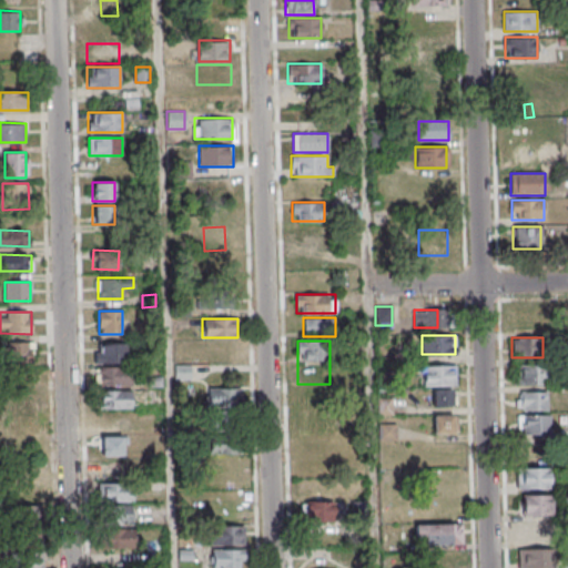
[(95,362),(124,362),(124,342),(95,342),(95,362)]
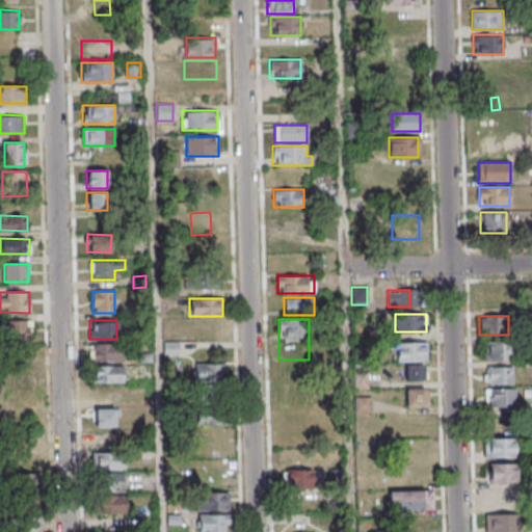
[(3,321),(2,343),(29,344),(30,322),(3,321)]
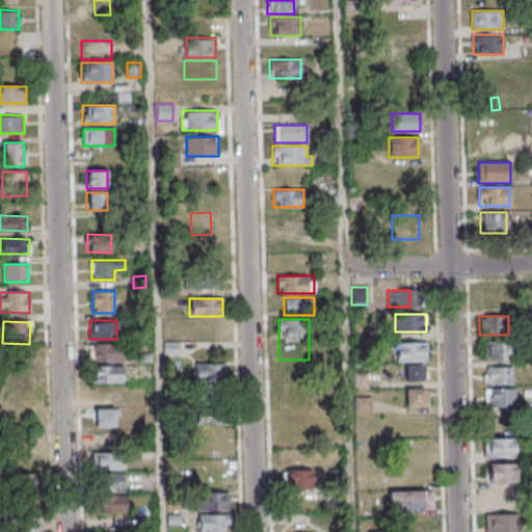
[(511,341),(483,341),(483,360),(511,360),(511,341)]
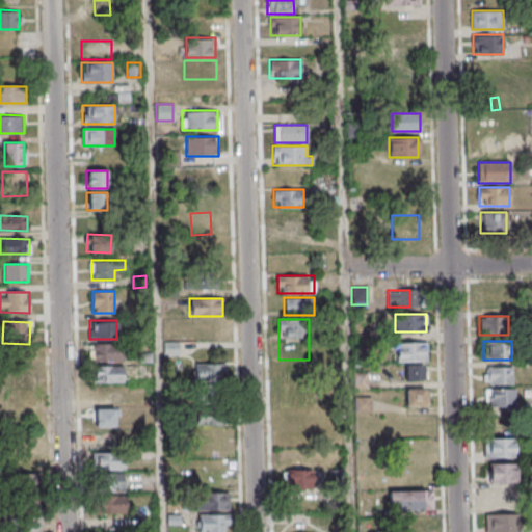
[(427,342),(398,342),(398,361),(427,361),(427,342)]
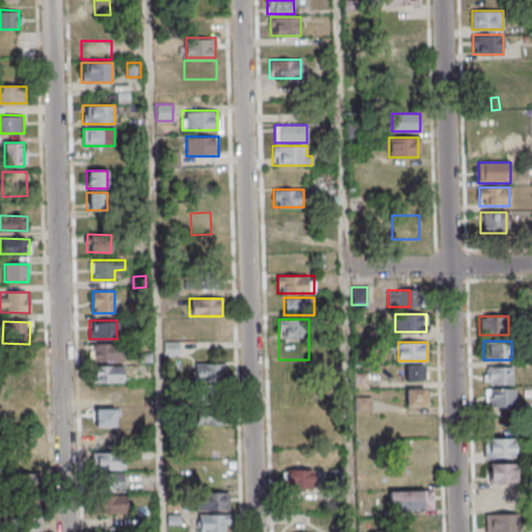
[(164,343),(164,355),(178,355),(178,343),(164,343)]
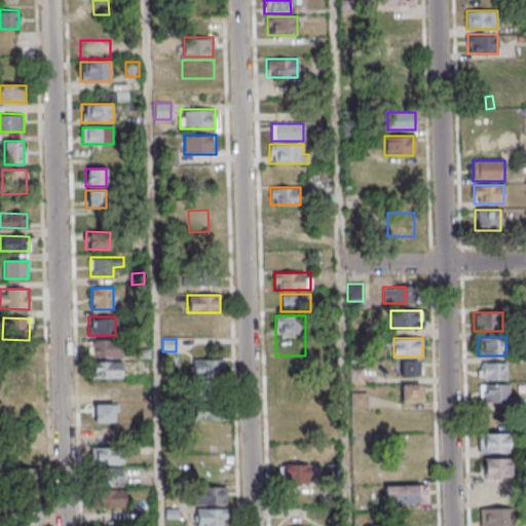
[(119,340),(89,340),(89,357),(119,357),(119,340)]
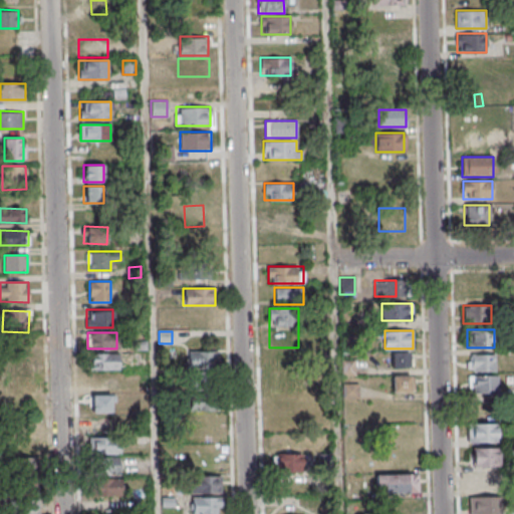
[(187,351),(187,369),(210,369),(210,351),(187,351)]
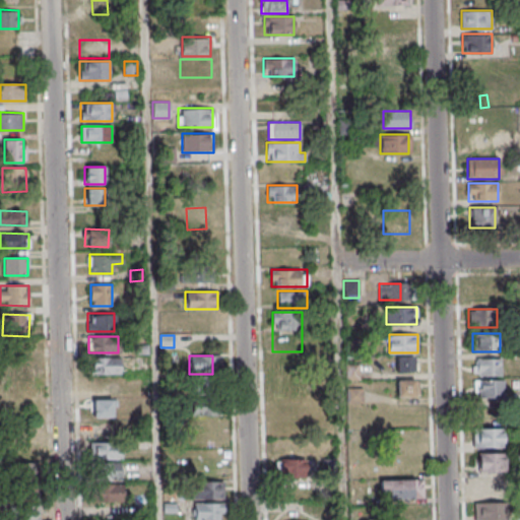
[(91,358),(91,374),(120,374),(120,358),(91,358)]
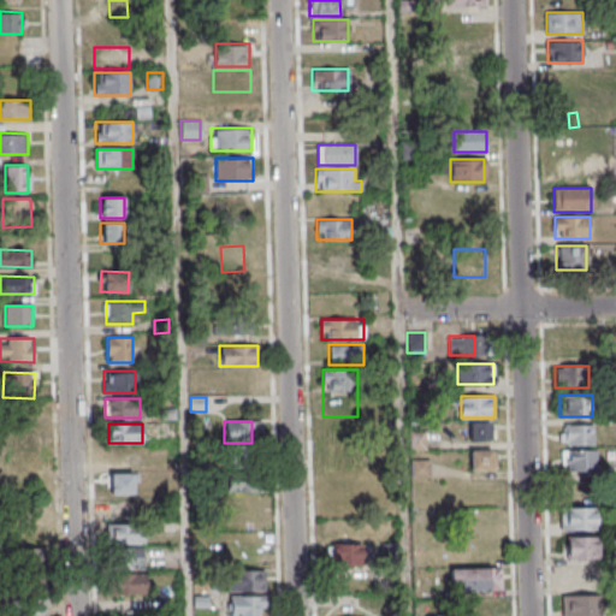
[(493,424),(469,424),(469,439),(493,439),(493,424)]
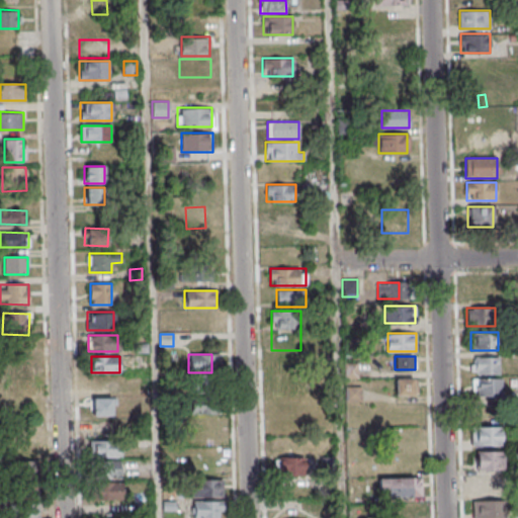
[(500,356),(473,356),(473,373),(500,373),(500,356)]
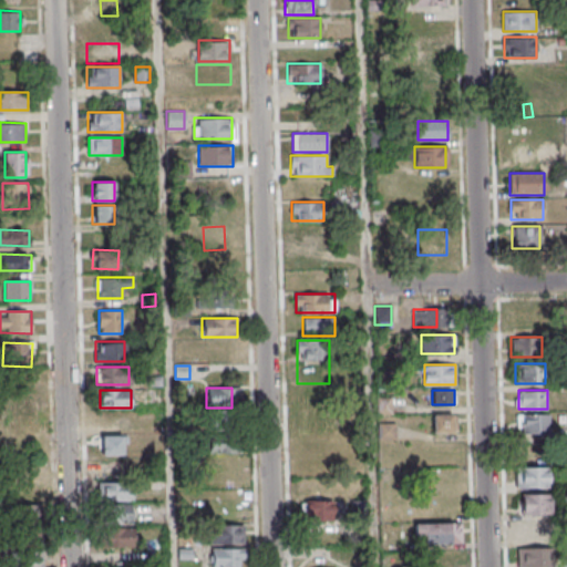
[(454,414),(433,414),(433,433),(454,433),(454,414)]
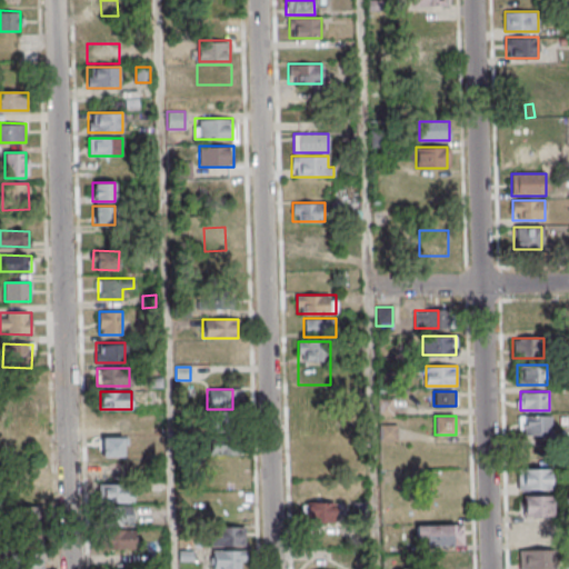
[(551,416),(519,416),(519,435),(551,435),(551,416)]
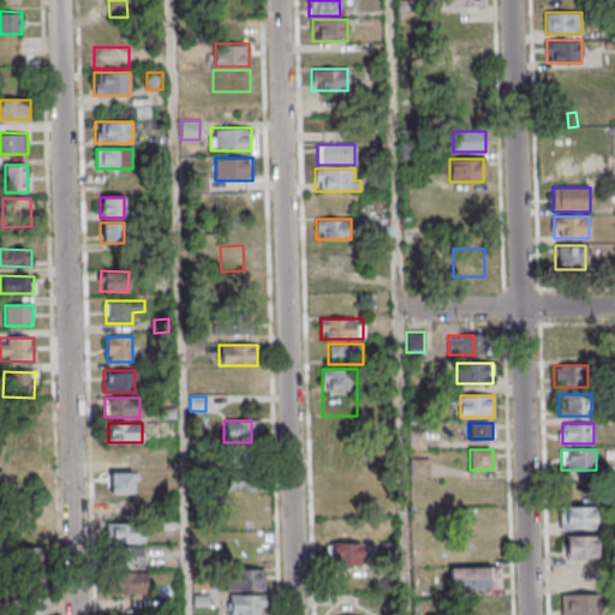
[(109,495),(133,494),(132,473),(109,475),(109,495)]
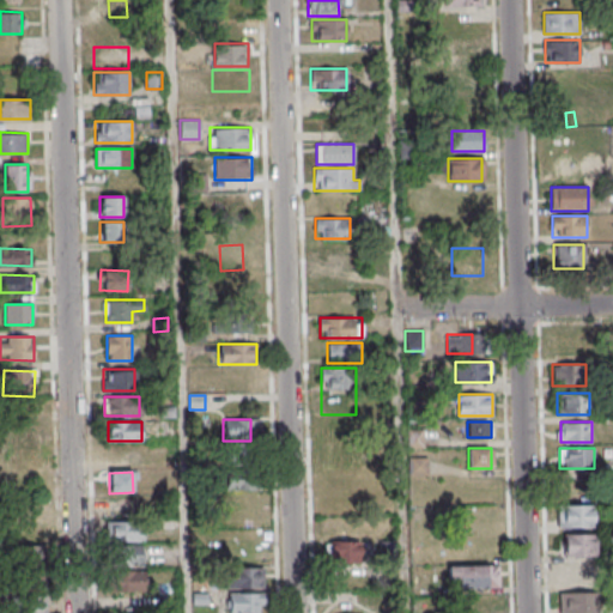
[(261,490),(261,473),(228,473),(228,490),(261,490)]
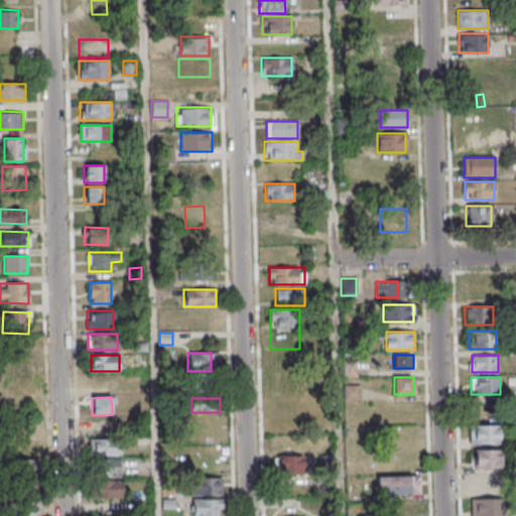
[(499,443),(499,424),(469,424),(469,443),(499,443)]
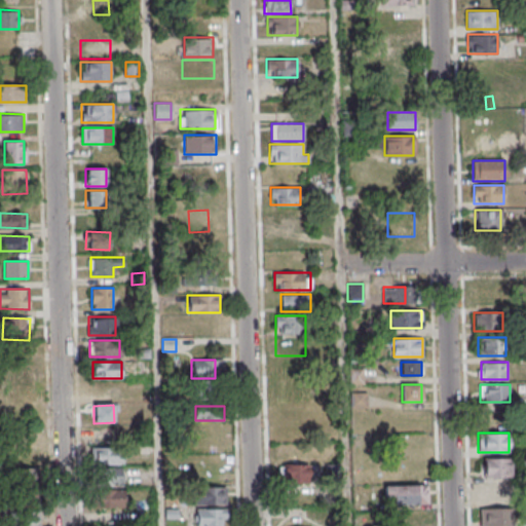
[(122,485),(122,447),(92,447),(92,485),(122,485)]
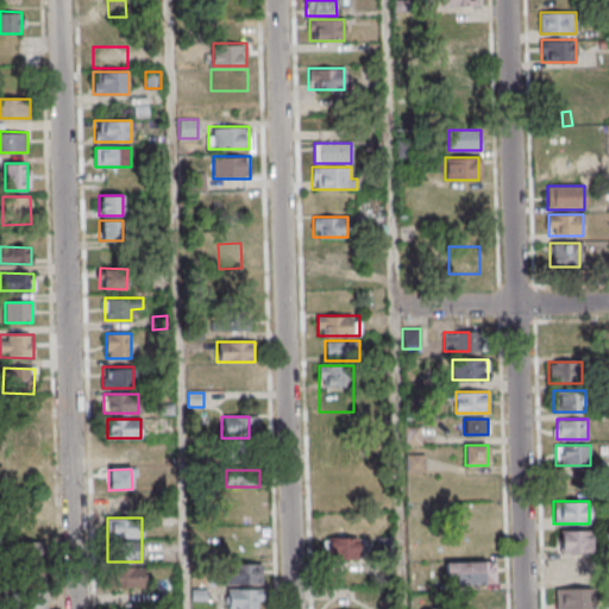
[(591,552),(591,531),(559,531),(559,552),(591,552)]
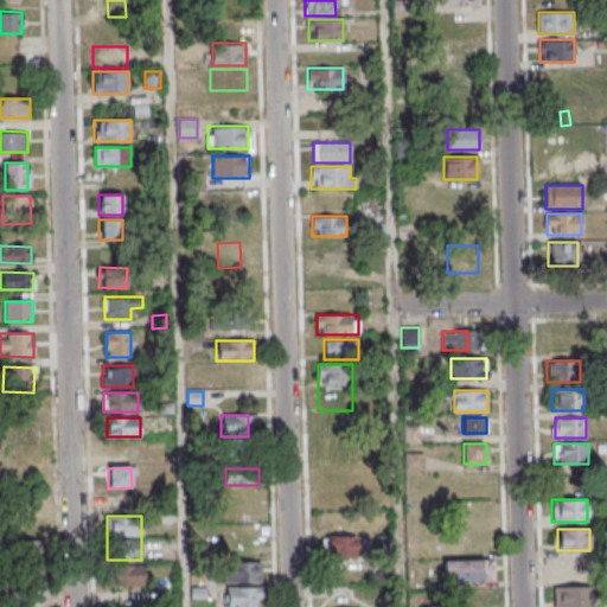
[(357,557),(357,536),(325,536),(325,557),(357,557)]
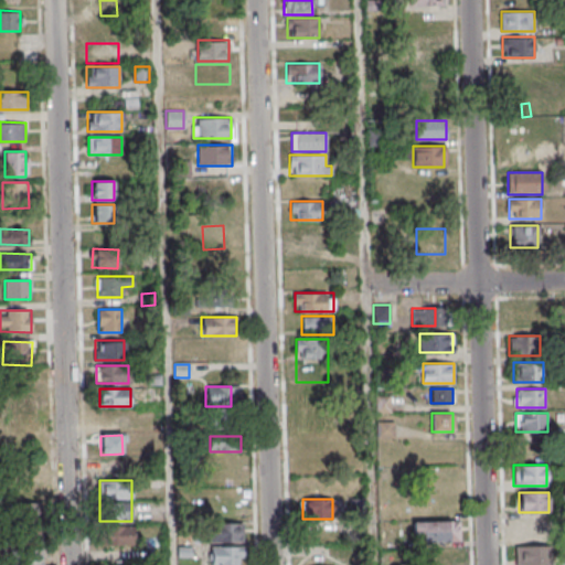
[(516,540),(550,540),(550,519),(516,519),(516,540)]
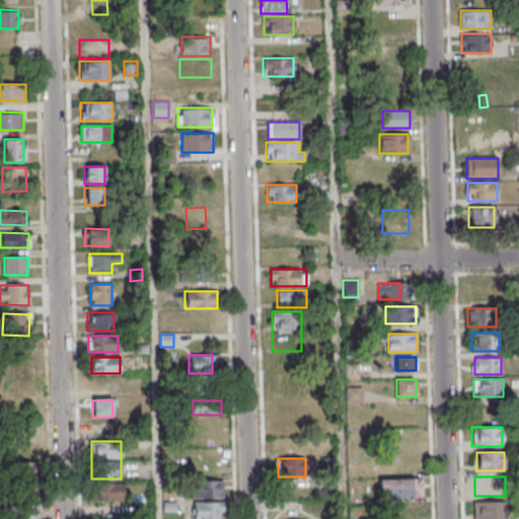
[(423,498),(423,477),(379,477),(379,498),(423,498)]
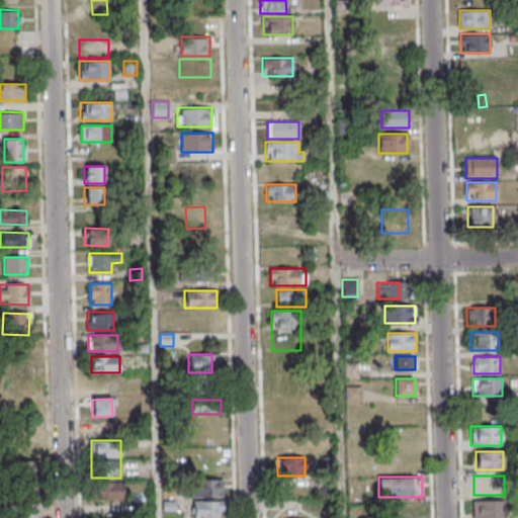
[(122,499),(122,482),(93,482),(93,499),(122,499)]
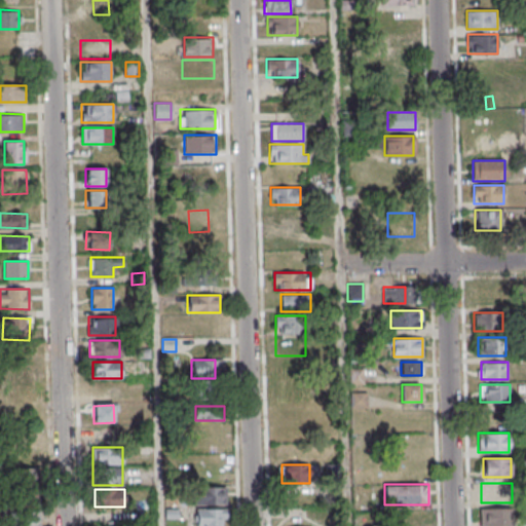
[(226,490),(200,490),(200,504),(226,504),(226,490)]
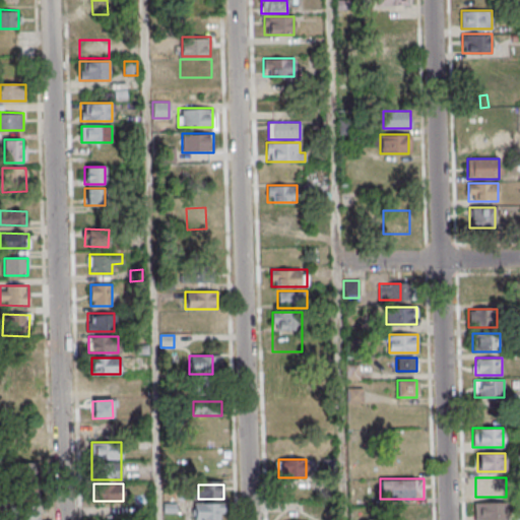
[(473,519),(504,519),(505,502),(474,502),(473,519)]
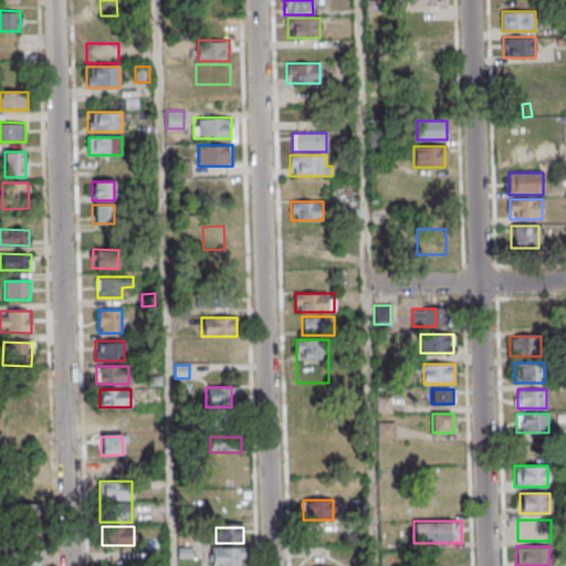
[(210,547),(210,565),(244,565),(244,547),(210,547)]
